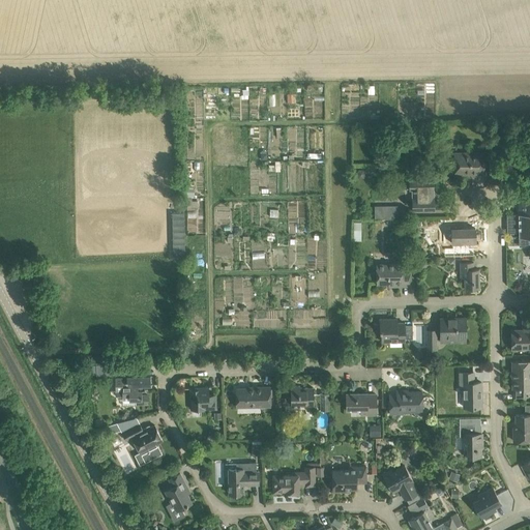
[(242,148),(241,127),(231,127),(232,148),(242,148)]
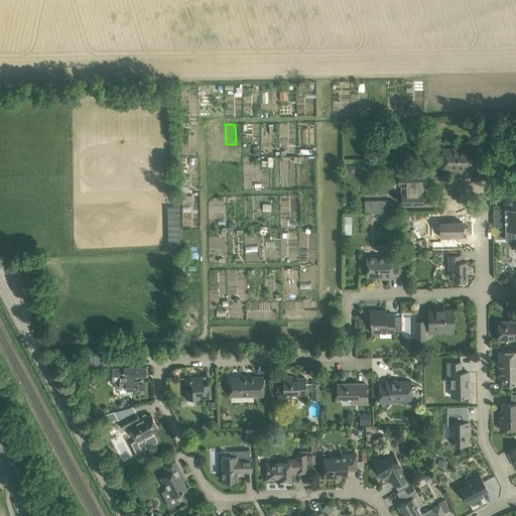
[(441,149),(441,169),(473,168),(473,148),(441,149)]
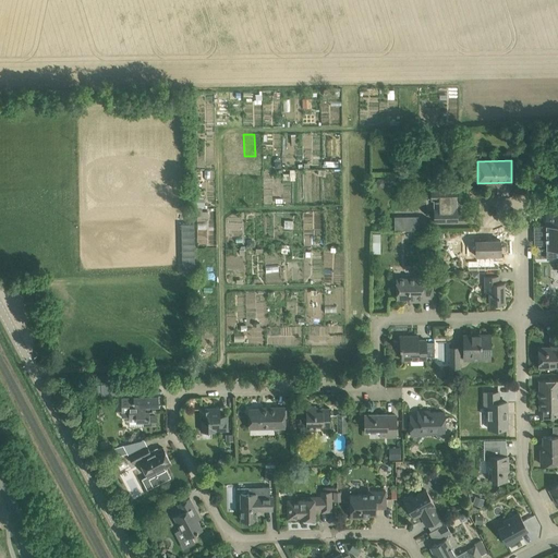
[(431,190),(431,199),(434,199),(434,220),(458,219),(457,190),(431,190)]
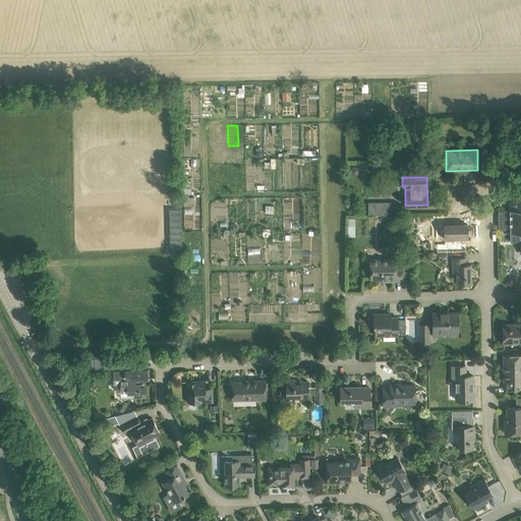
[(520,189),(509,189),(510,201),(513,201),(513,210),(510,210),(510,232),(520,232),(520,189)]
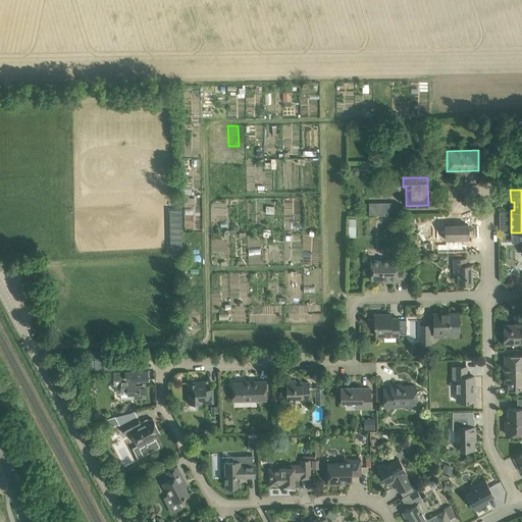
[(392,215),(392,202),(378,203),(378,215),(392,215)]
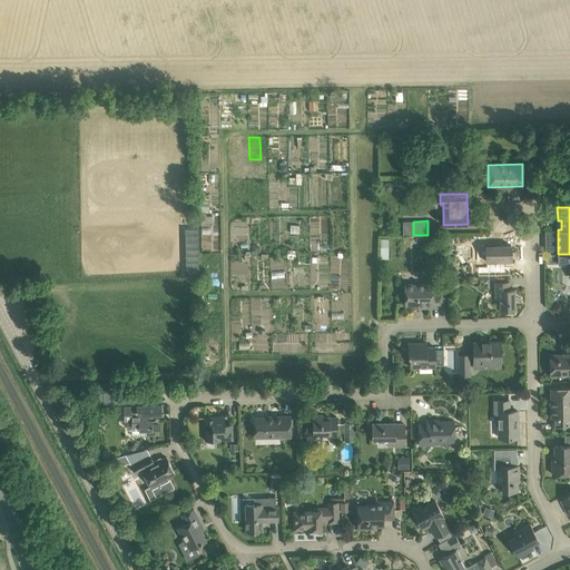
[(198,228),(185,228),(186,275),(199,275),(198,228)]
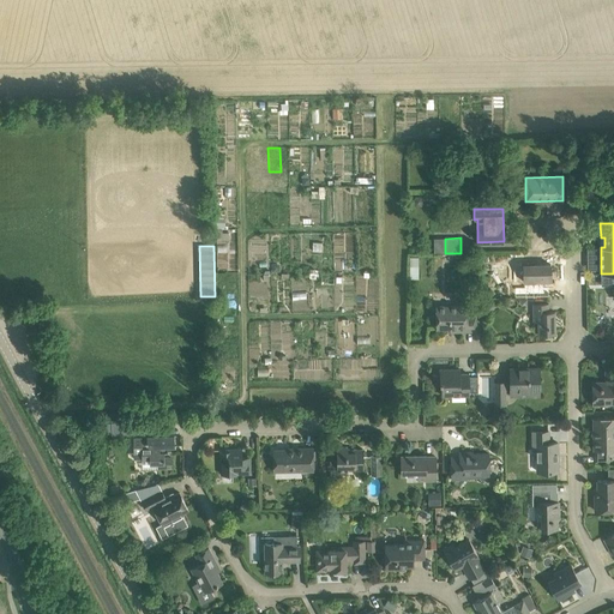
[(524,282),(537,281),(537,290),(554,289),(554,281),(551,281),(551,264),(535,264),(535,263),(524,263),(524,282)]
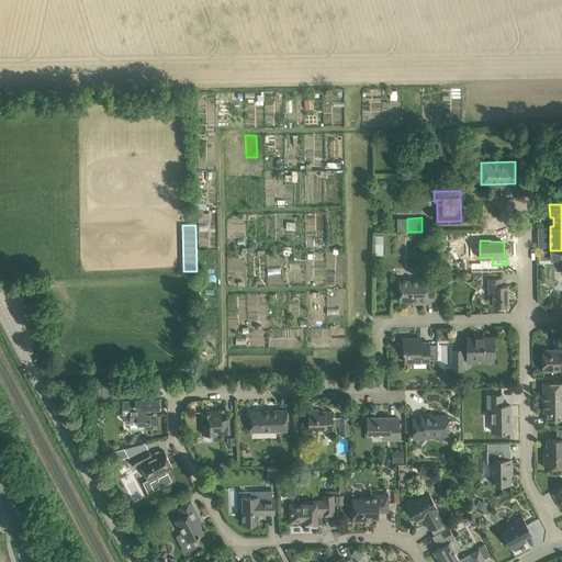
[(493,293),(493,305),(508,305),(508,285),(503,285),(503,278),(487,278),(487,293),(493,293)]
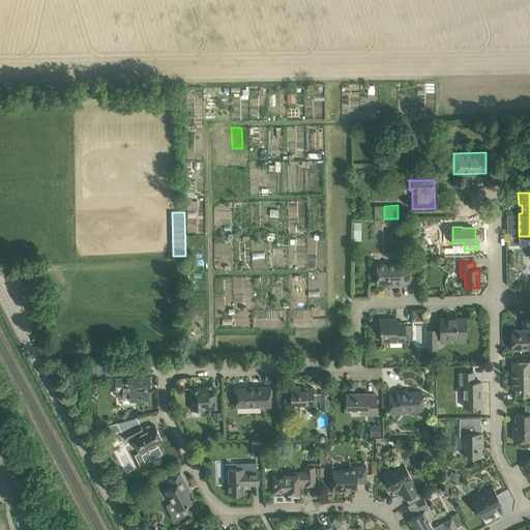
[(377,283),(394,283),(394,286),(411,285),(411,271),(403,271),(403,264),(377,264),(377,283)]
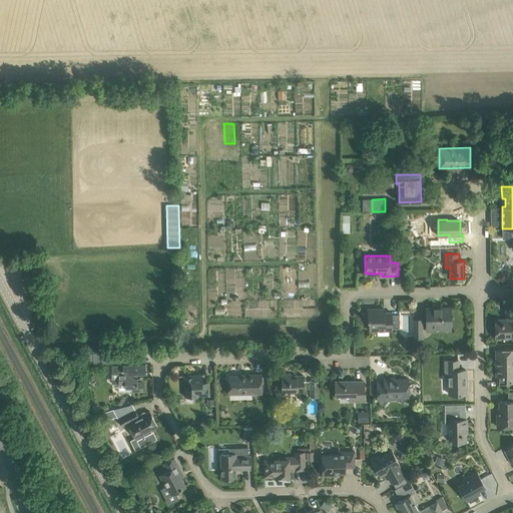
[(426,308),(426,318),(426,331),(451,331),(451,308),(426,308)]
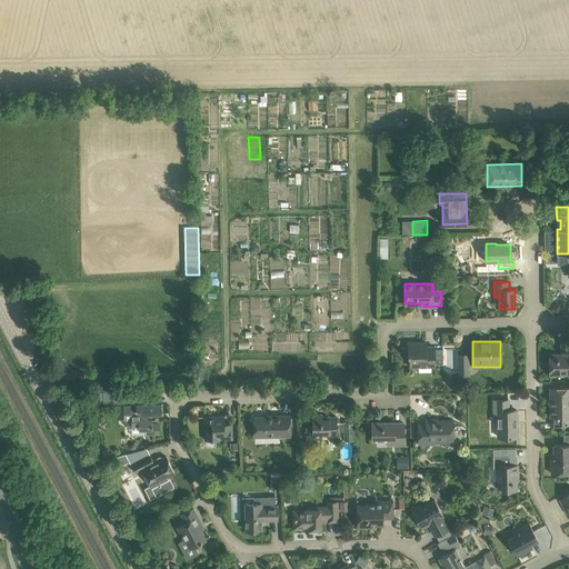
[(435,366),(435,362),(441,362),(441,348),(435,348),(435,346),(426,347),(426,342),(408,342),(408,356),(410,356),(410,367),(435,366)]
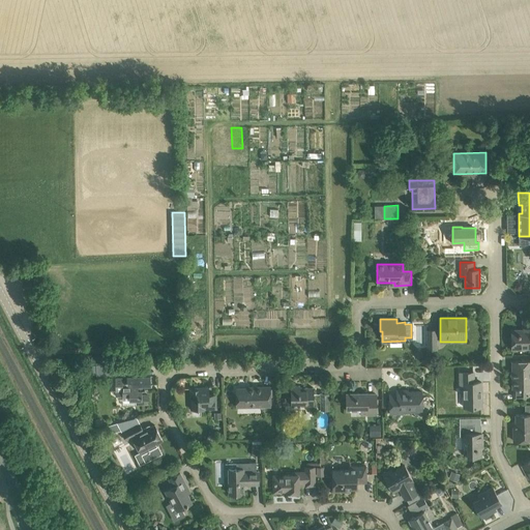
[(523,329),(511,330),(512,349),(529,348),(529,319),(523,319),(523,329)]
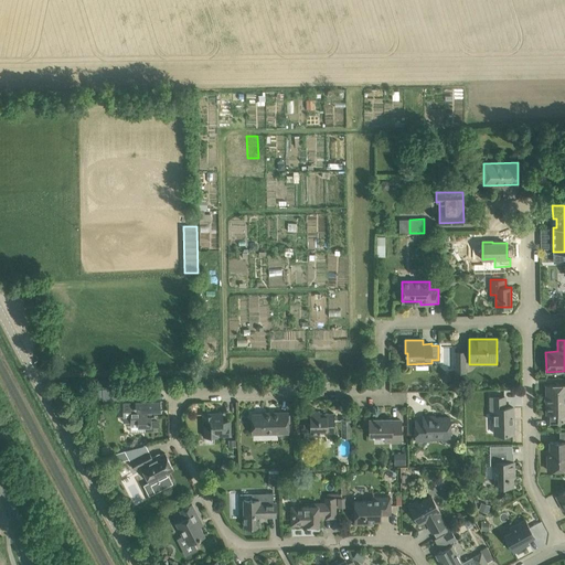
[(455,350),(456,372),(466,372),(465,350),(455,350)]
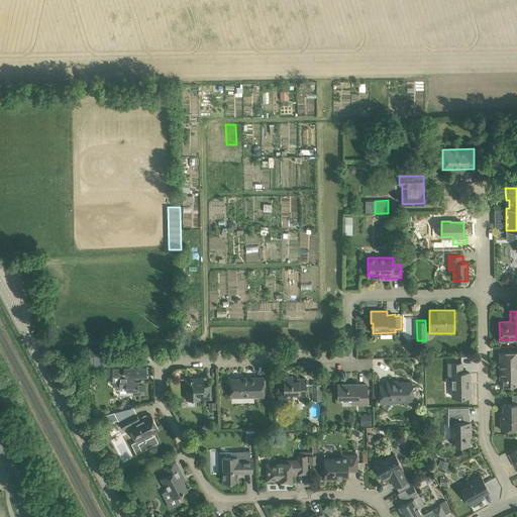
[(516,351),(500,352),(500,379),(516,378),(516,351)]
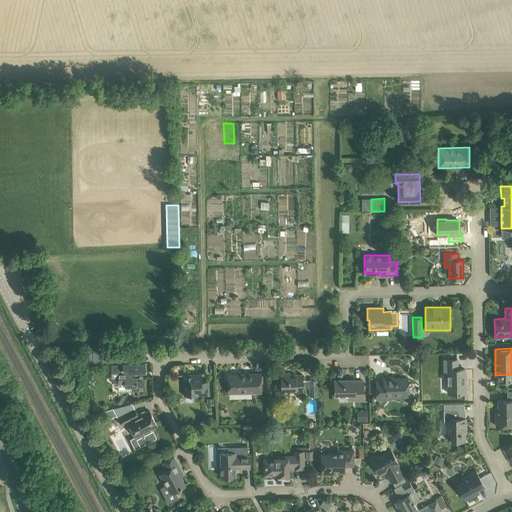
[(107,363),(107,352),(93,352),(93,353),(93,363),(107,363)]
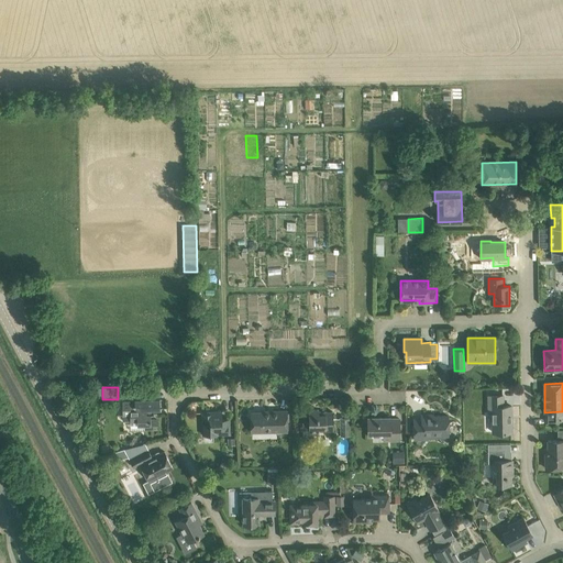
[(488,412),(492,412),(493,432),(511,431),(511,406),(504,406),(503,395),(488,396),(488,412)]
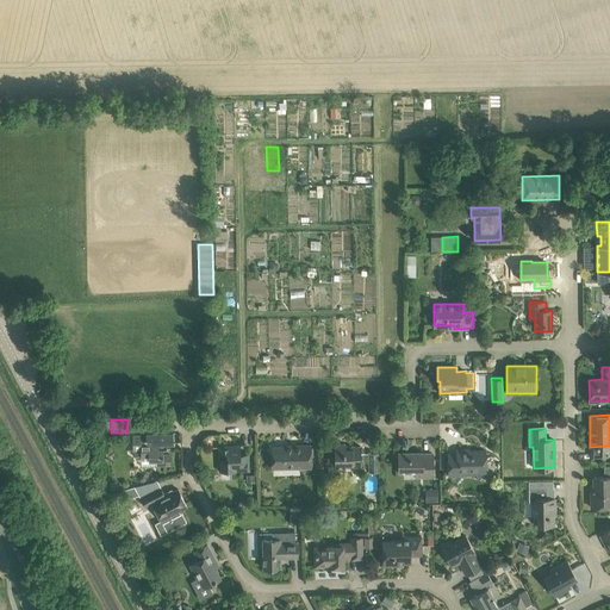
[(173,433),(132,434),(134,450),(142,450),(142,466),(170,465),(170,454),(163,454),(163,449),(167,449),(167,444),(174,444),(173,433)]
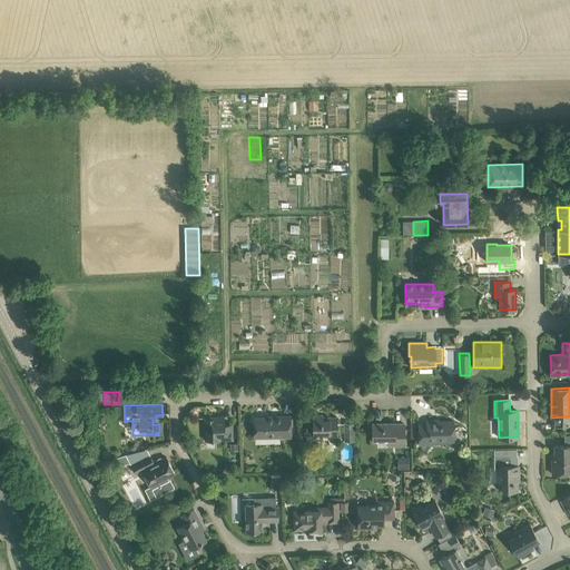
[(307,429),(307,439),(323,439),(323,436),(337,436),(337,416),(323,416),(323,414),(313,415),(313,428),(307,429)]
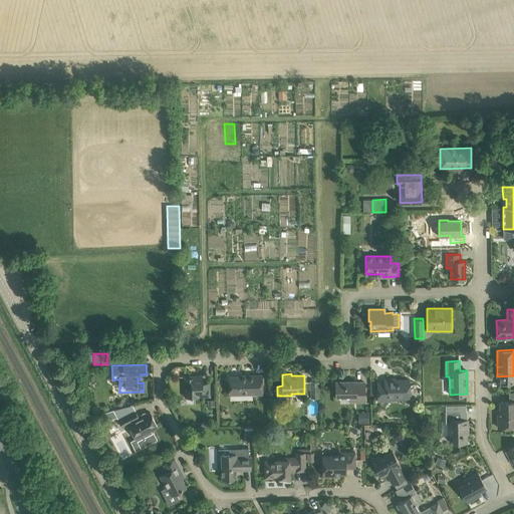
[(240,375),(229,376),(229,394),(262,394),(262,374),(240,374),(240,375)]
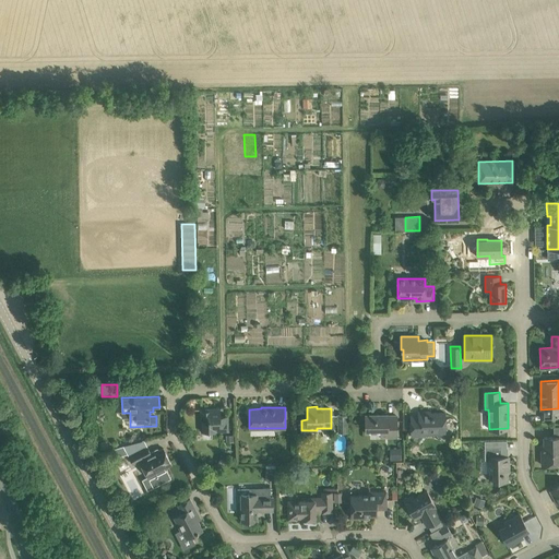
[(201,409),(202,431),(228,430),(228,415),(221,416),(218,414),(218,408),(201,409)]
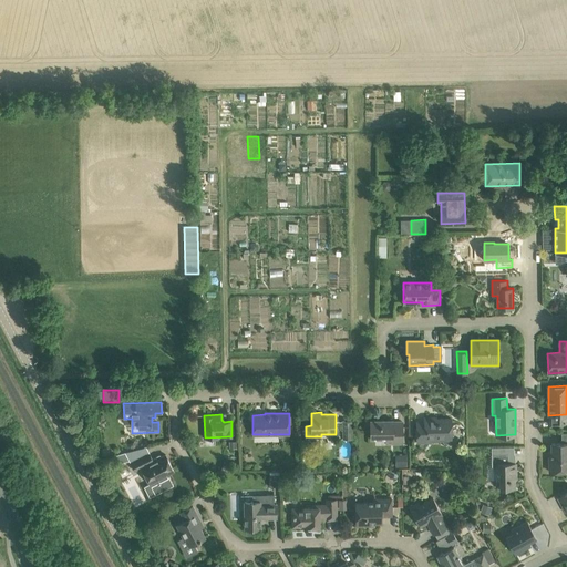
[(548,415),(548,426),(563,426),(563,415),(548,415)]
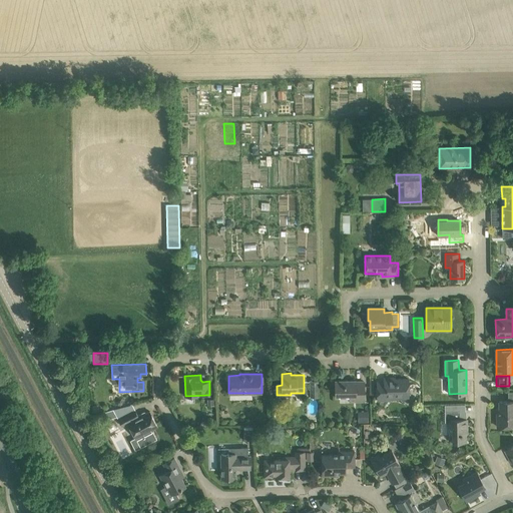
[(384,382),(377,382),(378,401),(390,401),(390,395),(409,395),(408,379),(390,379),(390,378),(384,378),(384,382)]
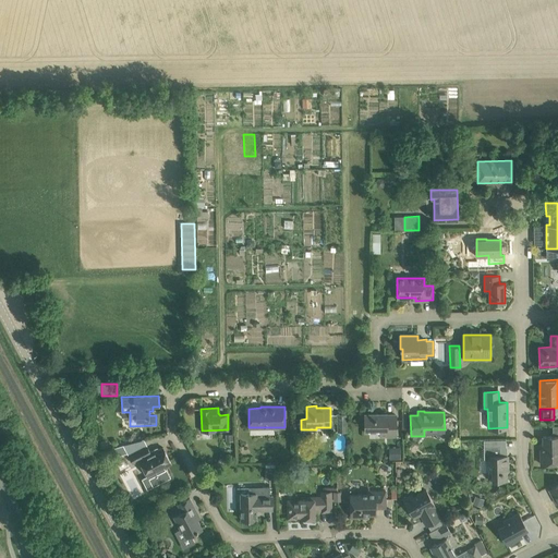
[(337,413),(337,431),(347,431),(346,413),(337,413)]
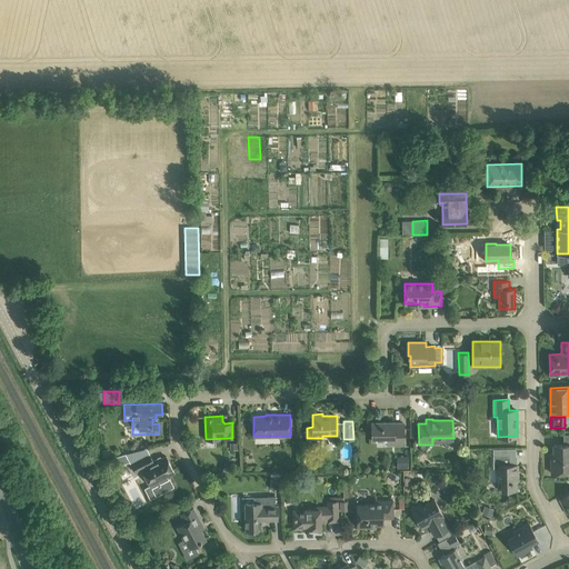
[(395,439),(395,445),(403,445),(403,422),(395,423),(395,421),(372,422),(372,439),(395,439)]
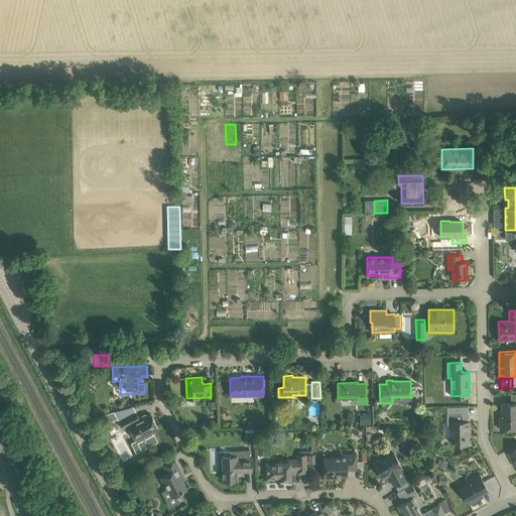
[(515,393),(511,394),(511,403),(502,403),(502,410),(500,410),(500,429),(515,428),(515,393)]
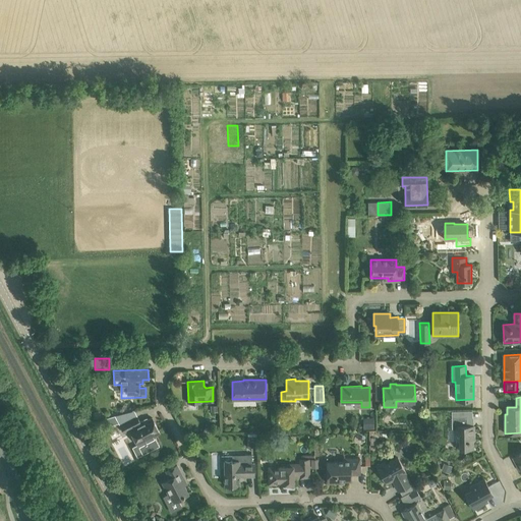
[(106,426),(119,422),(115,415),(104,419),(106,426)]
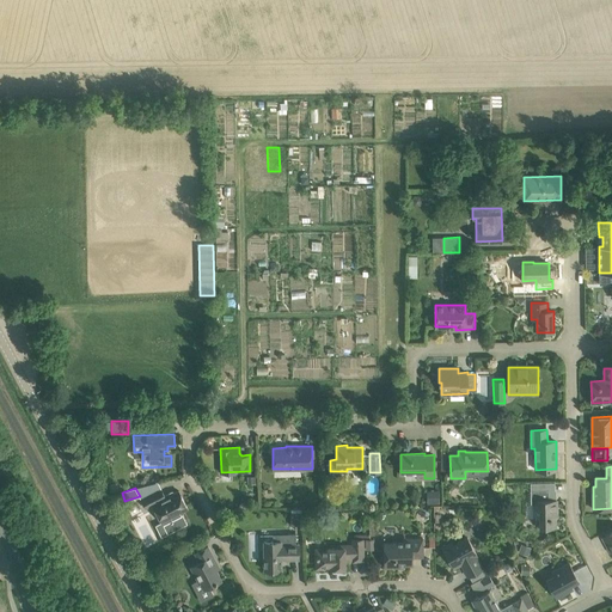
[(153,505),(167,533),(188,524),(183,514),(181,514),(181,513),(188,508),(179,490),(166,497),(161,489),(151,495),(141,500),(146,508),(153,505)]
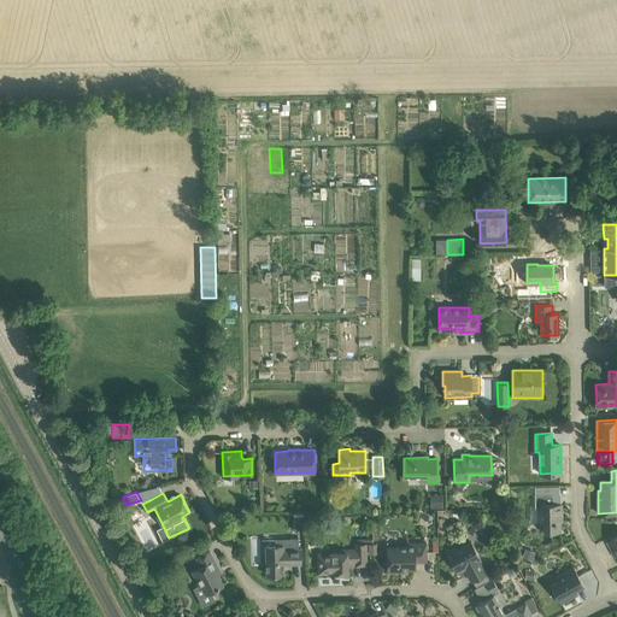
[(560,530),(560,521),(562,521),(562,504),(553,504),(553,494),(535,494),(535,507),(541,507),(541,521),(545,521),(545,532),(560,530)]
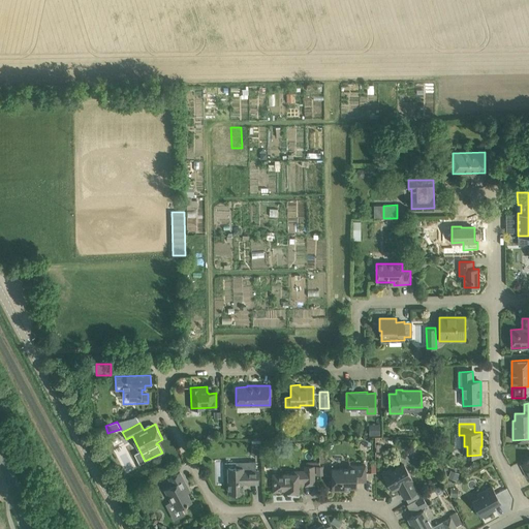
[(252,442),(251,442),(251,455),(262,454),(261,443),(261,442),(260,442),(252,442)]
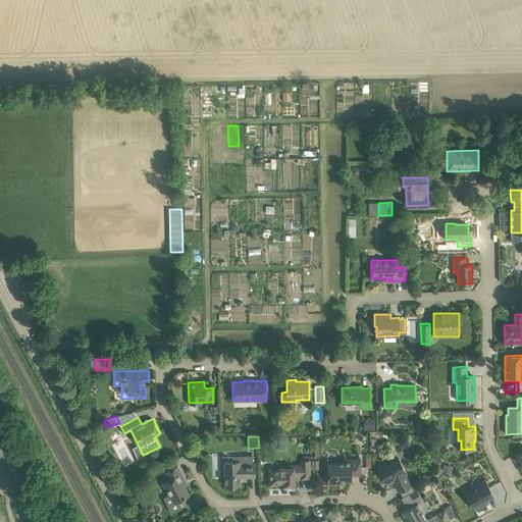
[(240,477),(255,476),(255,464),(252,464),(252,455),(232,456),(233,461),(225,462),(225,486),(240,485),(240,477)]
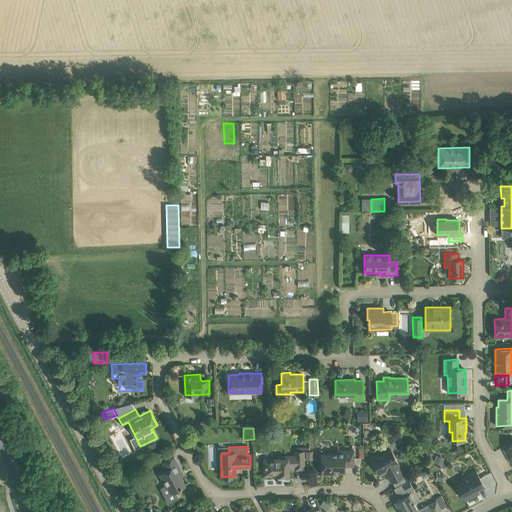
[(370,457),(380,475),(386,471),(392,482),(405,475),(399,464),(400,464),(391,448),(380,454),(379,453),(370,457)]
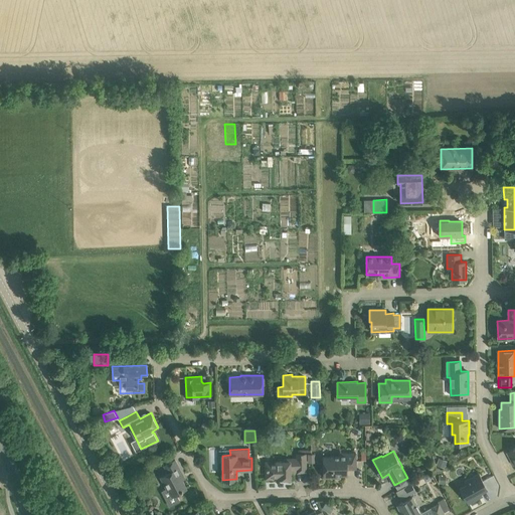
[(347,469),(356,469),(356,452),(339,453),(339,456),(323,456),(323,478),(339,477),(339,475),(347,475),(347,469)]
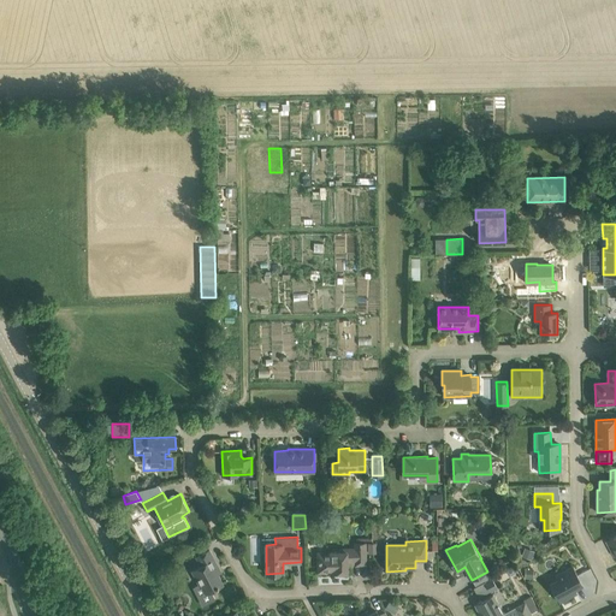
[(355,543),(356,548),(338,548),(338,551),(318,551),(318,572),(331,572),(331,573),(348,572),(347,557),(355,557),(356,564),(366,564),(366,543),(355,543)]
